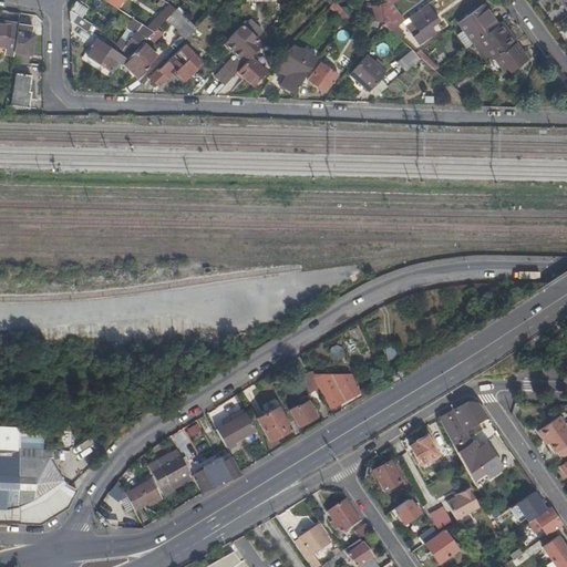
[(154,32),(166,20),(176,10),(161,0),(160,0),(157,4),(165,10),(148,27),(153,31),(154,32)]
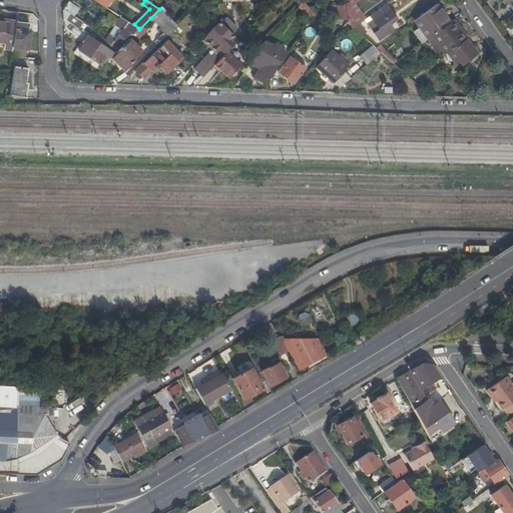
[(309,19),(313,13),(303,0),(297,7),(309,19)]
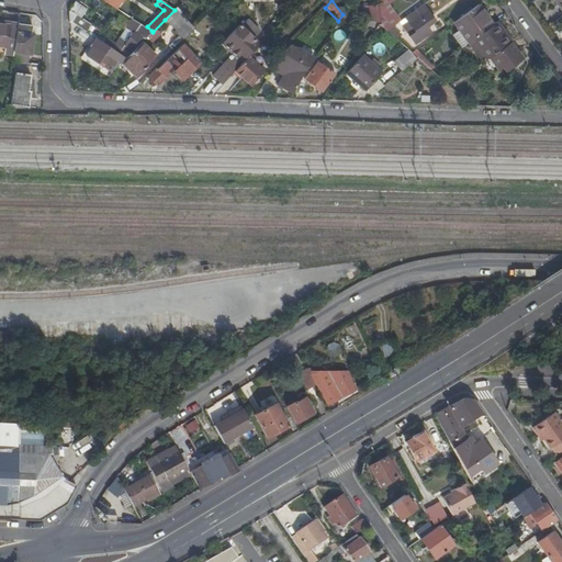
[(388,31),(393,26),(401,21),(385,0),(380,0),(379,1),(379,12),(380,25),(388,31)]
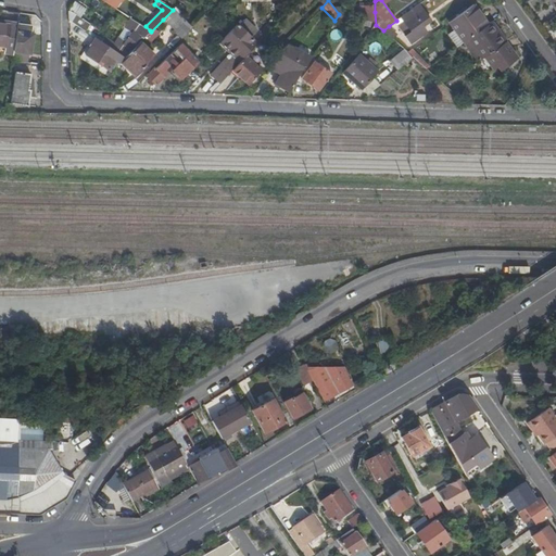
[(418,5),(401,17),(412,32),(405,36),(411,45),(427,33),(422,26),(429,21),(418,5)]
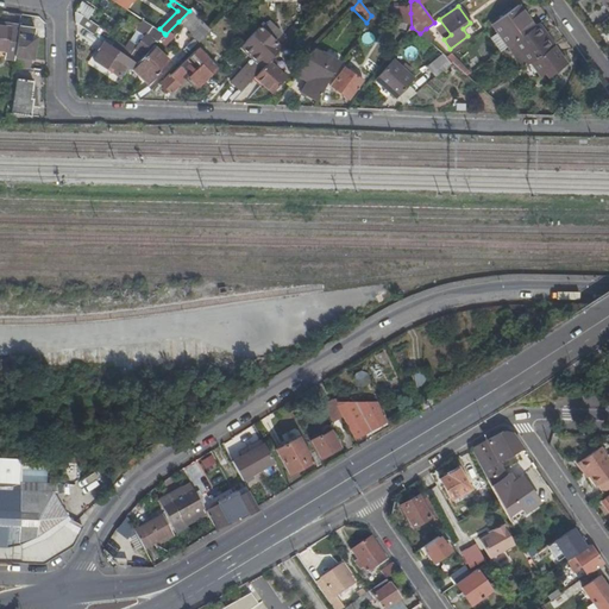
[(519,6),(491,25),(497,32),(490,37),(501,51),(507,48),(514,42),(535,27),(519,6)]
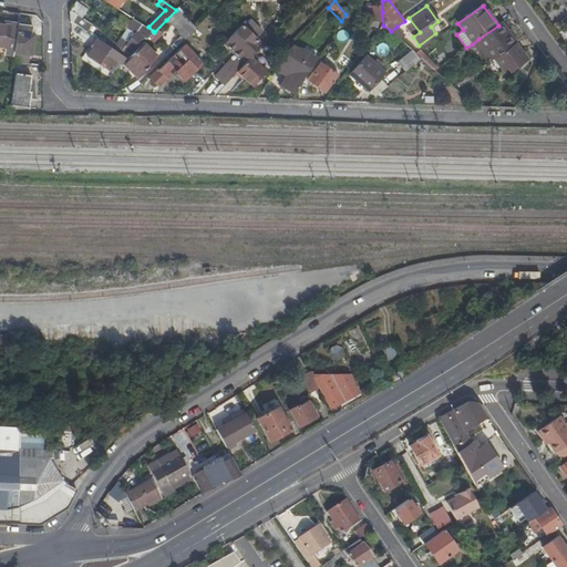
[(178,34),(185,40),(196,29),(176,10),(166,20),(181,33),(178,34)]
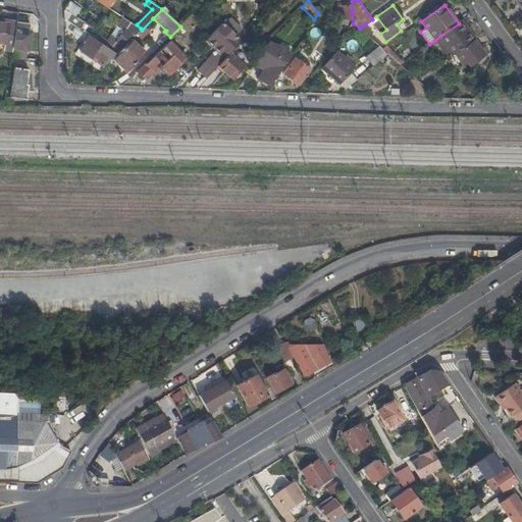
[(64,10),(65,19),(73,25),(79,19),(64,10)]
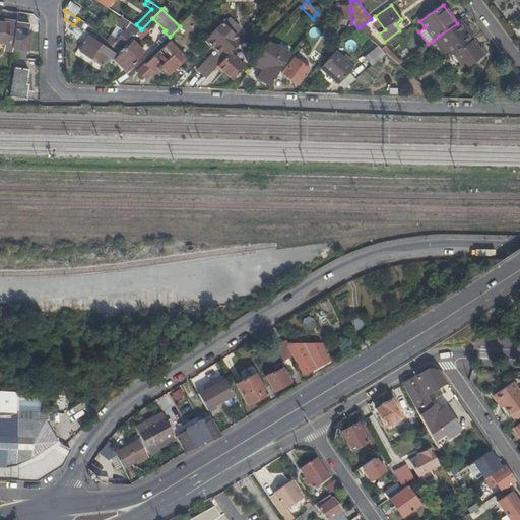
[(347,21),(350,22),(351,23),(350,11),(326,12),(326,16),(329,16),(347,21)]
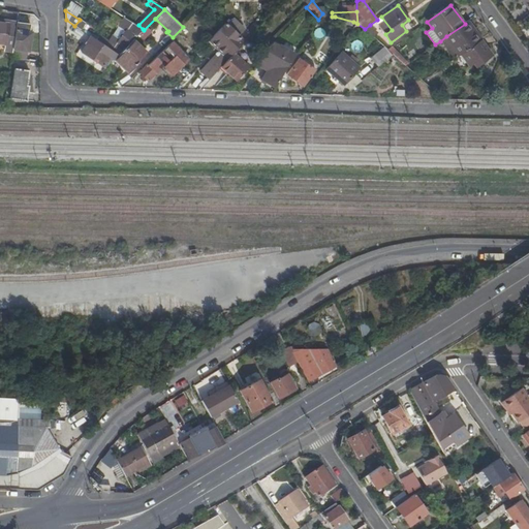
[(334,24),(334,22),(335,17),(332,17),(322,13),(318,20),(334,24)]
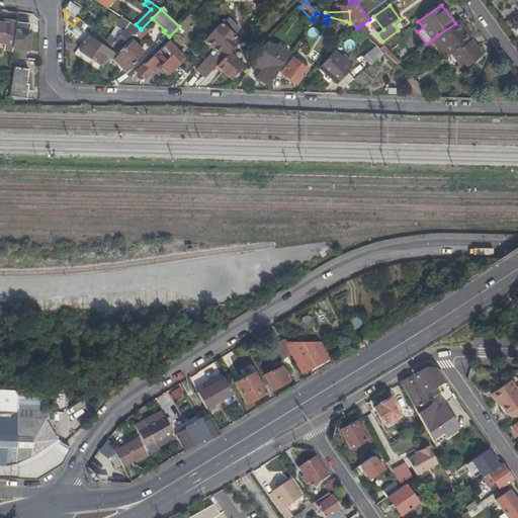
[(345,26),(346,21),(328,16),(327,21),(345,26)]
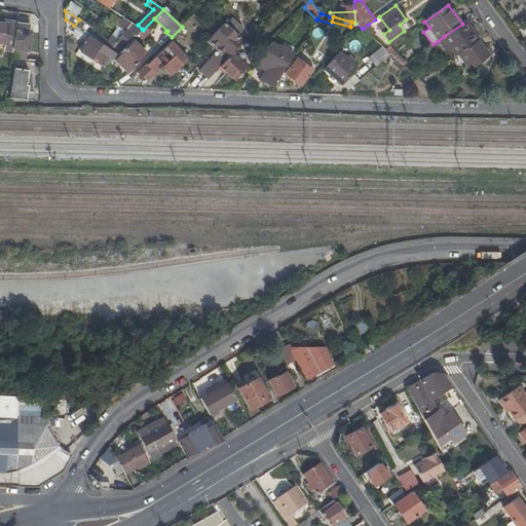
[(233,17),(226,24),(237,35),(243,29),(233,17)]
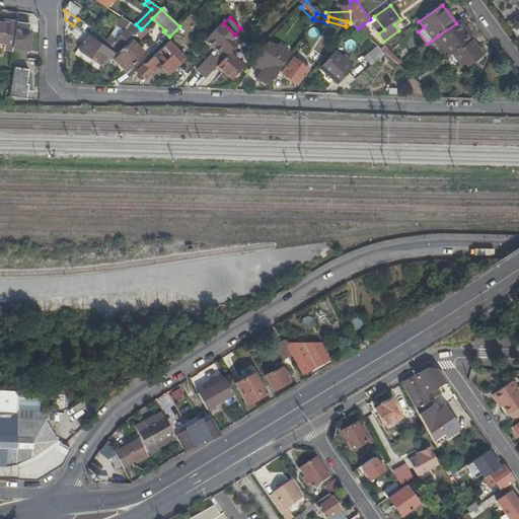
[(237,38),(240,40),(255,24),(251,20),(236,36),(237,38)]
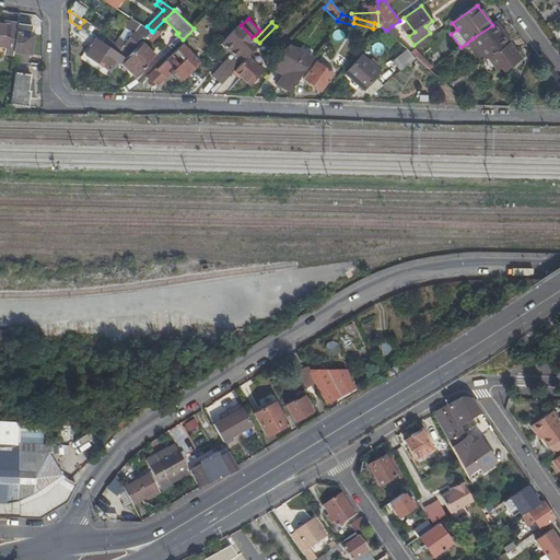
[(0,54),(2,53),(13,55),(13,51),(18,24),(9,23),(9,26),(0,24),(0,54)]
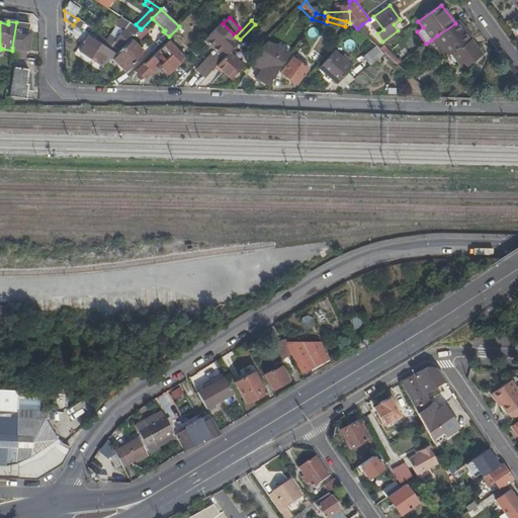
[(29,24),(16,22),(12,48),(27,50),(29,40),(30,40),(32,32),(28,31),(29,24)]
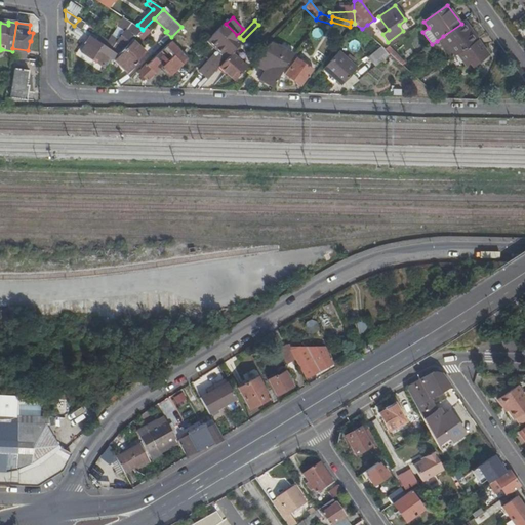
[(117,55),(124,48),(124,47),(133,35),(135,37),(143,30),(142,29),(131,23),(116,42),(114,40),(108,48),(117,55)]
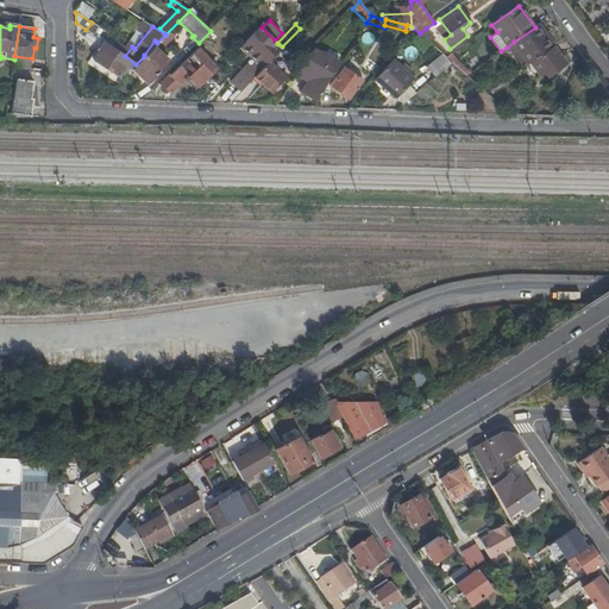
[(420,44),(425,38),(420,33),(412,27),(410,26),(406,32),(420,44)]
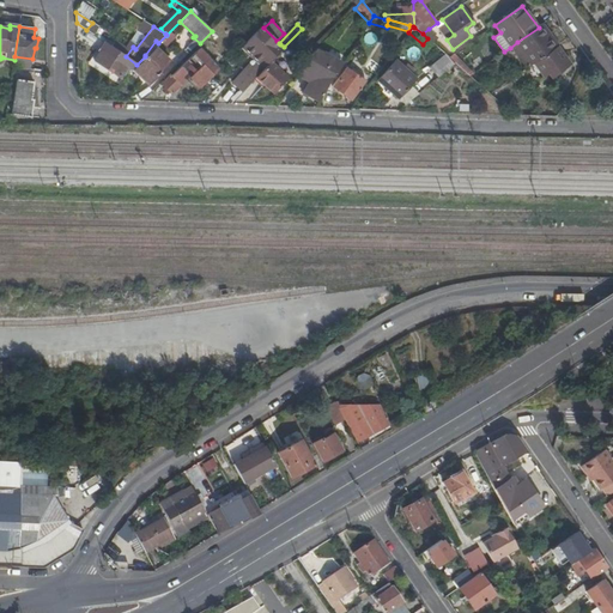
[(540,26),(539,28),(517,42),(534,65),(556,48),(540,26)]
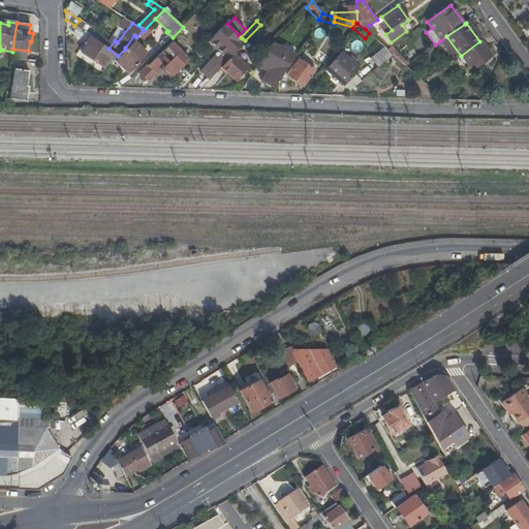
[(209,41),(223,56),(219,61),(222,65),(234,53),(245,41),(245,40),(242,38),(241,39),(225,24),(209,41)]
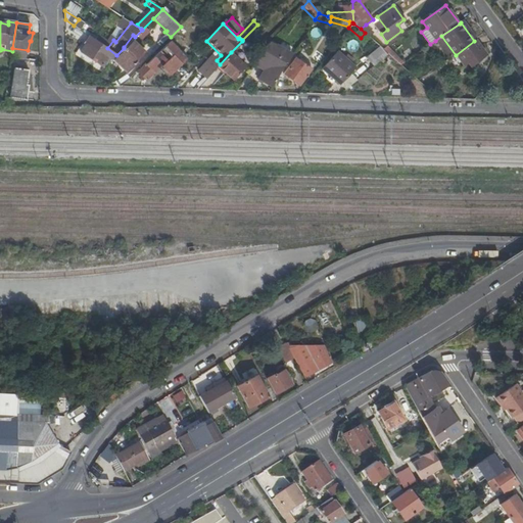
[(365,33),(369,37),(373,33),(366,25),(361,29),(365,33)]
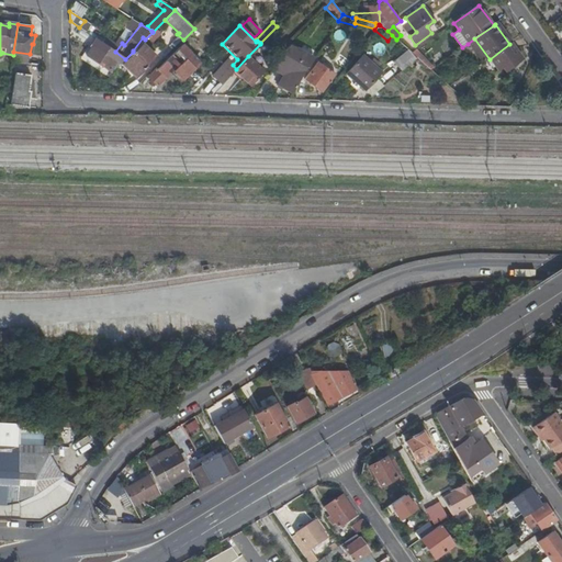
[(102,43),(103,44),(113,51),(117,45),(105,37),(102,43)]
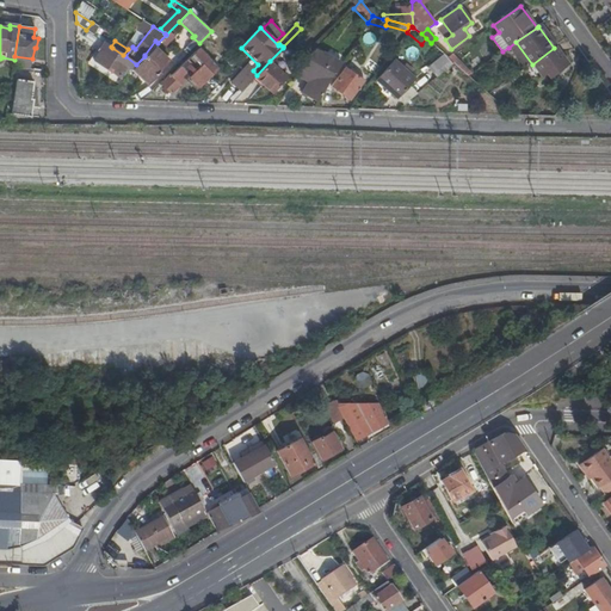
[(516,42),(508,48),(524,69),(532,65),(516,42)]
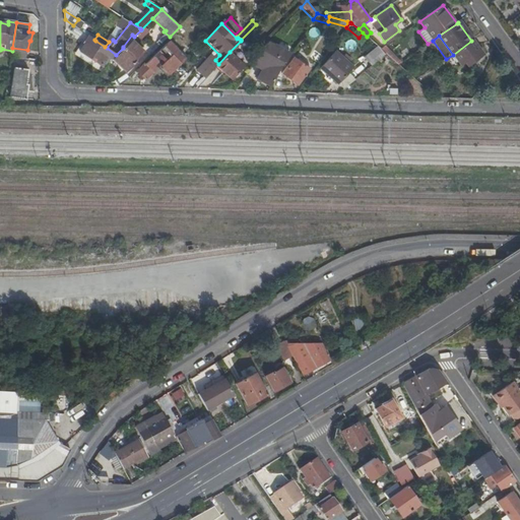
[(114,57),(113,58),(126,71),(145,52),(132,40),(123,48),(116,55),(114,57)]
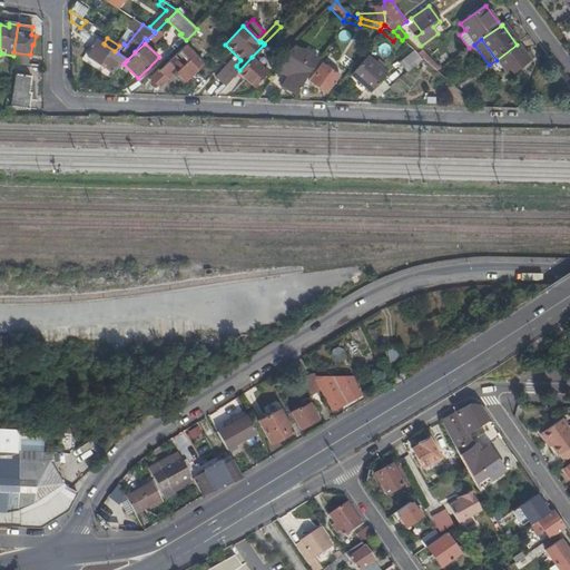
[(175,72),(185,84),(205,64),(186,43),(159,70),(159,69),(150,78),(160,87),(175,72)]
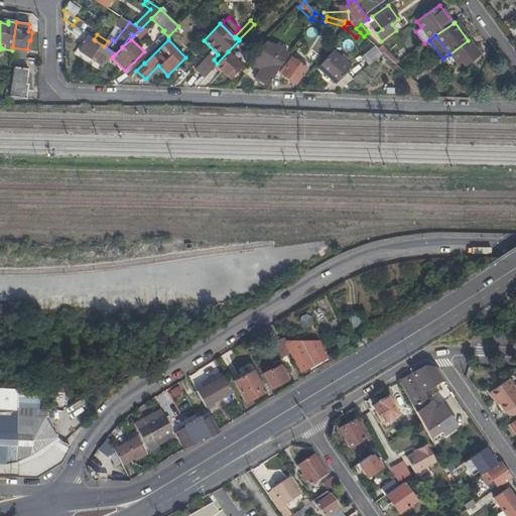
[(470,39),(468,40),(449,54),(458,66),(462,62),(465,66),(481,54),(470,39)]
